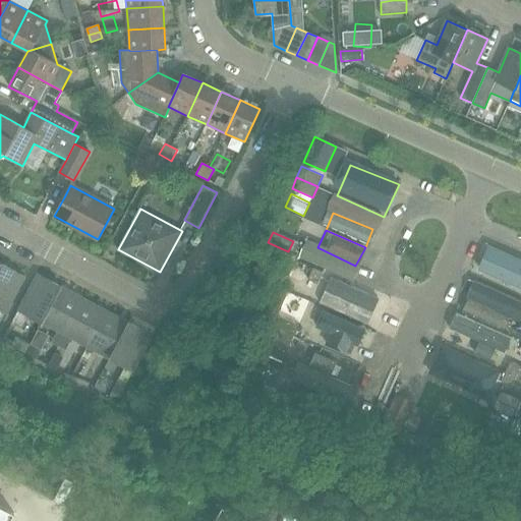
[(520,265),(488,251),(482,267),(520,283),(520,265)]
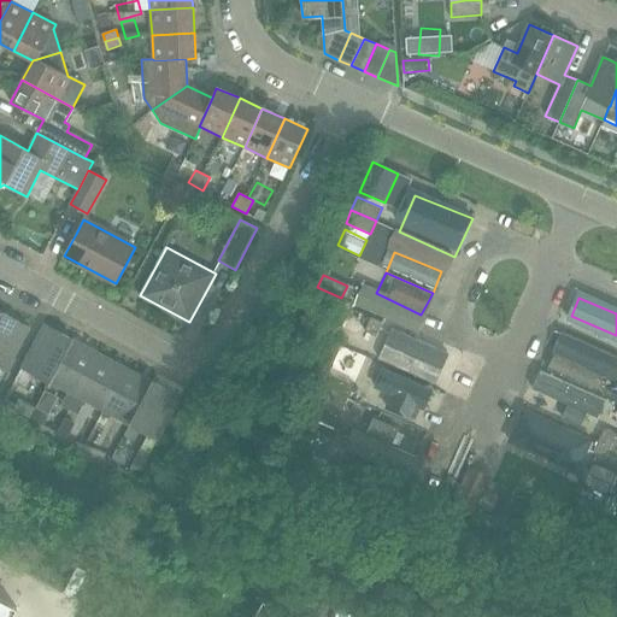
[(3,313),(0,316),(0,381),(29,328),(3,313)]
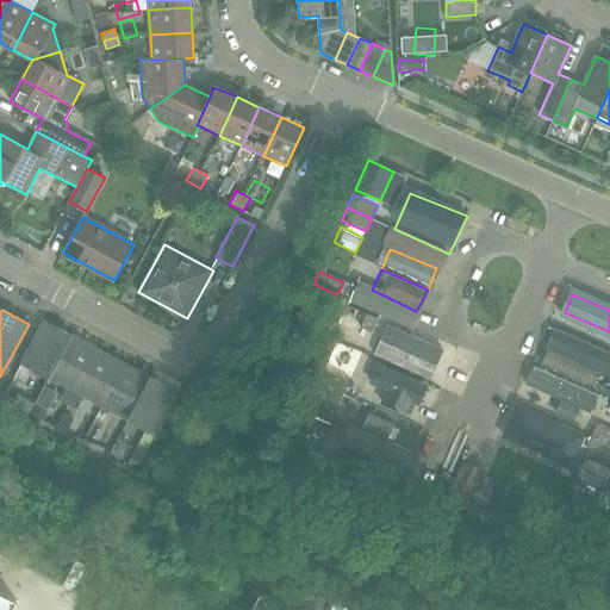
[(361,328),(372,332),(378,318),(367,313),(361,328)]
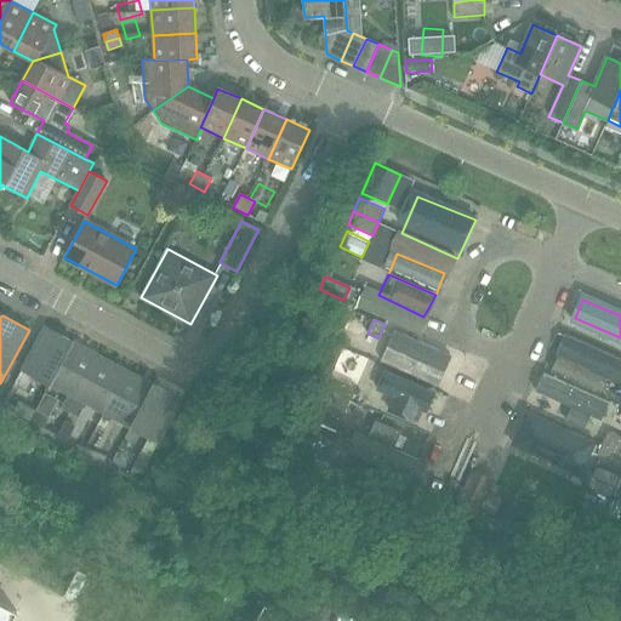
[(32,375),(50,385),(73,342),(45,328),(16,383),(24,388),(32,375)]
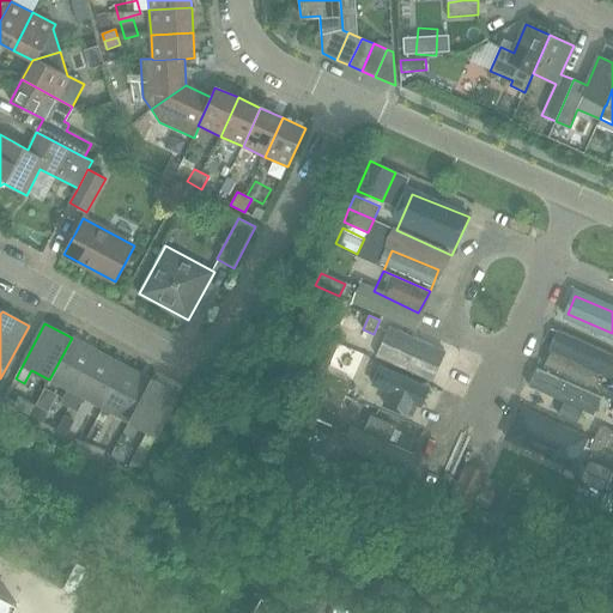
[(448,356),(388,331),(374,360),(435,388),(448,356)]
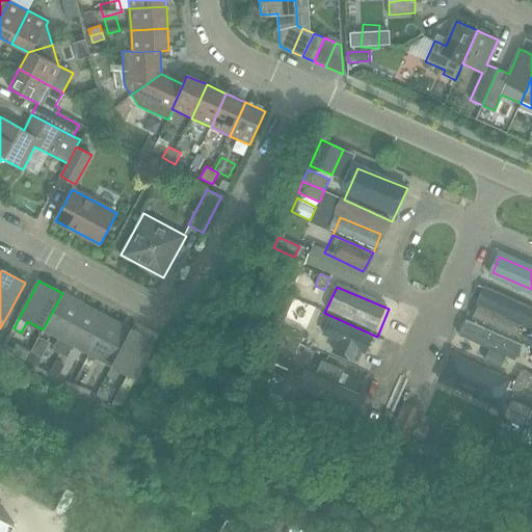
[(531,311),(485,291),(477,309),(531,329),(531,311)]
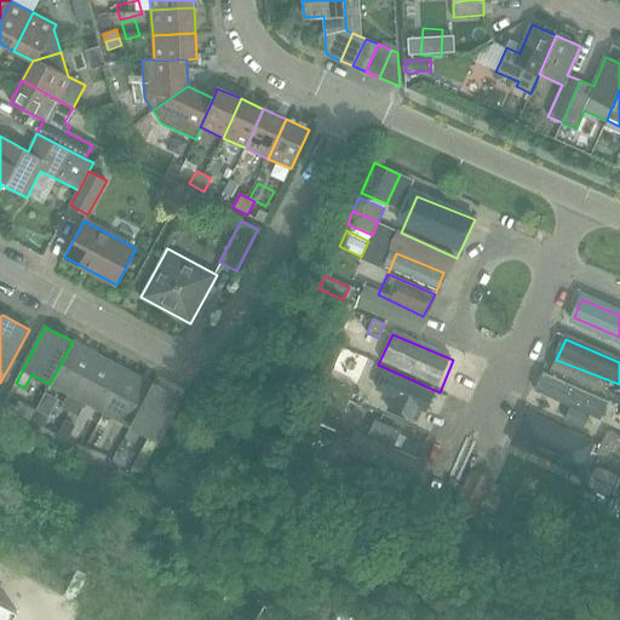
[(61,407),(69,412),(99,356),(73,342),(50,384),(68,394),(61,407)]
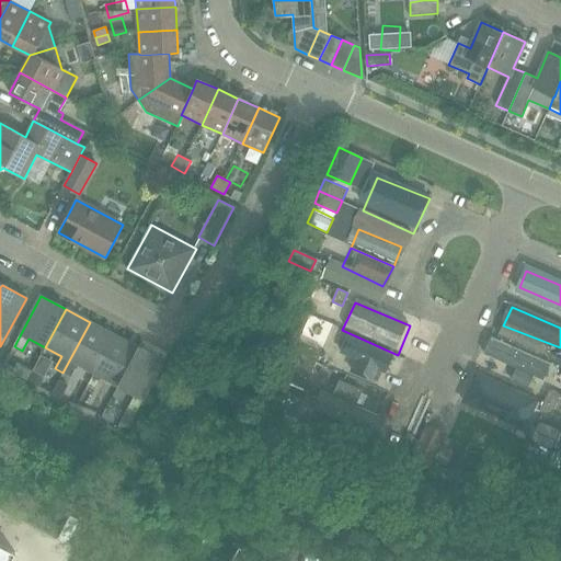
[(78,365),(94,374),(115,335),(90,322),(63,373),(71,377),(78,365)]
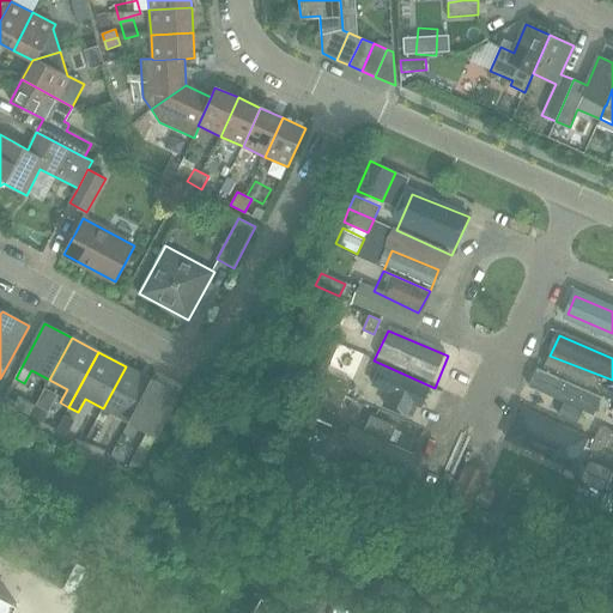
[(111,412),(129,423),(152,381),(126,366),(103,408),(96,422),(104,426),(111,412)]
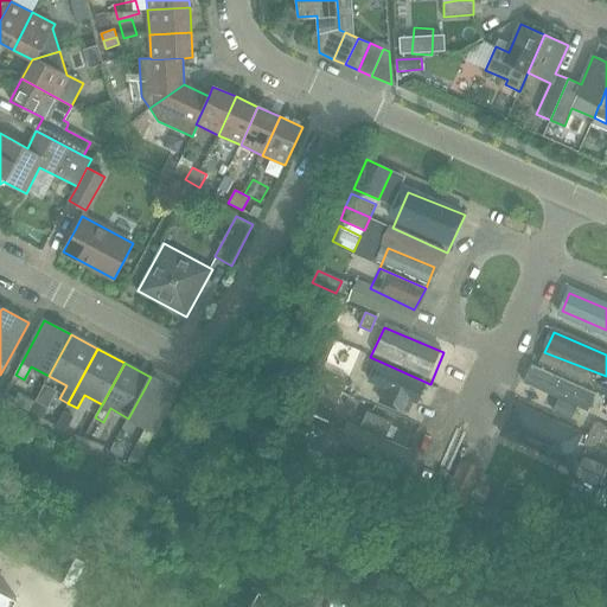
[(325,368),(319,381),(343,391),(349,378),(325,368)]
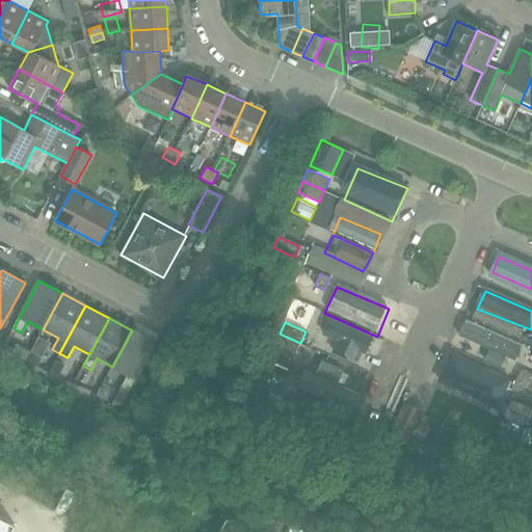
[(375,345),(333,328),(321,352),(364,371),(375,345)]
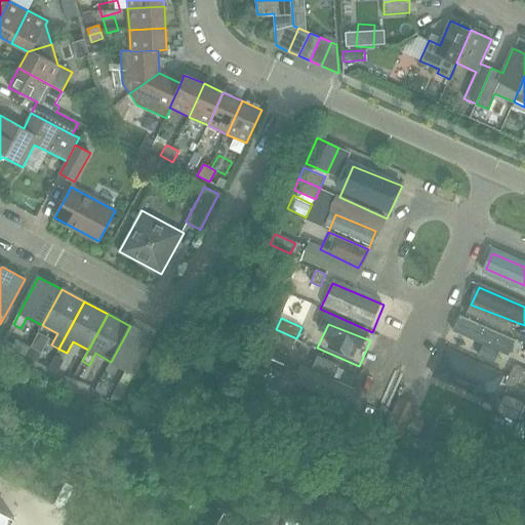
[(517,345),(471,325),(461,341),(509,361),(517,345)]
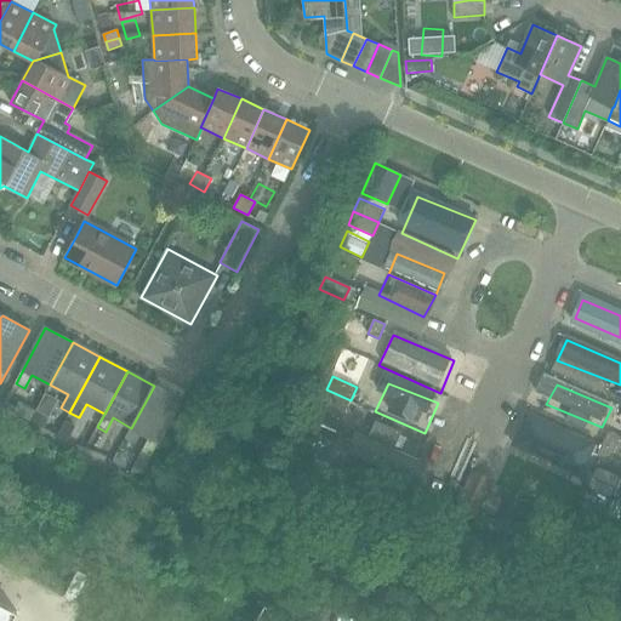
[(154,386),(131,428),(149,437),(142,451),(152,456),(181,400),(154,386)]
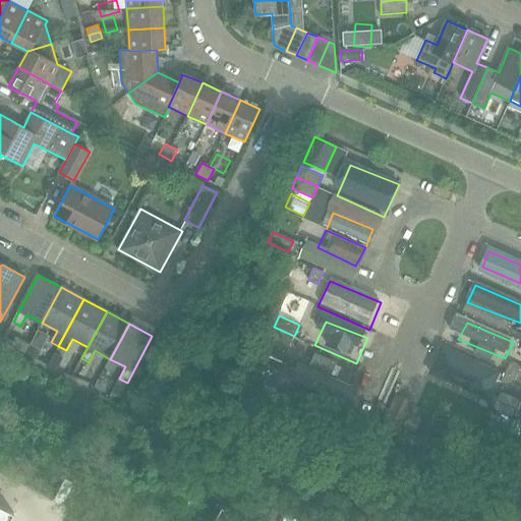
[(294,336),(274,327),(270,336),(290,345),(294,336)]
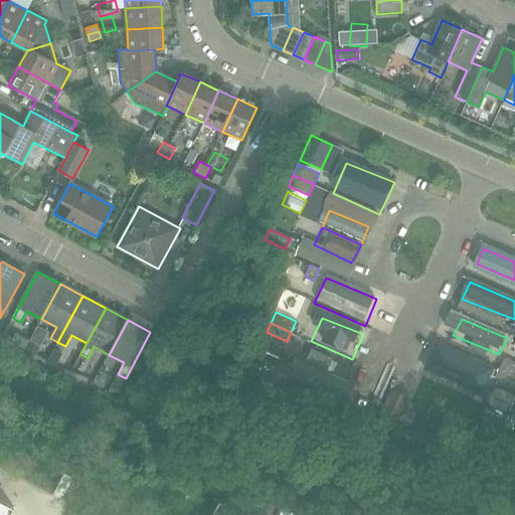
[(256,370),(271,376),(282,351),(263,342),(256,356),(262,358),(256,370)]
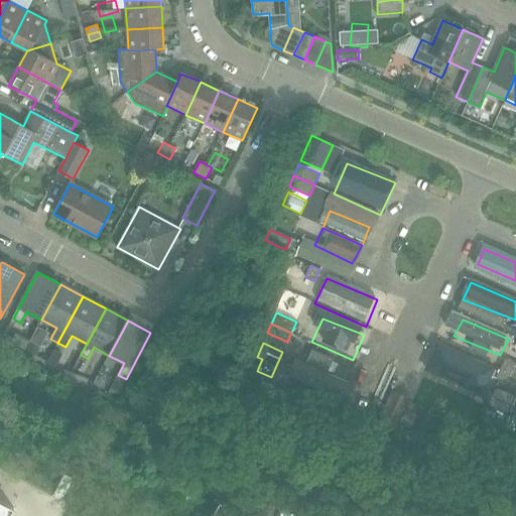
[(495,372),(435,347),(430,359),(490,384),(495,372)]
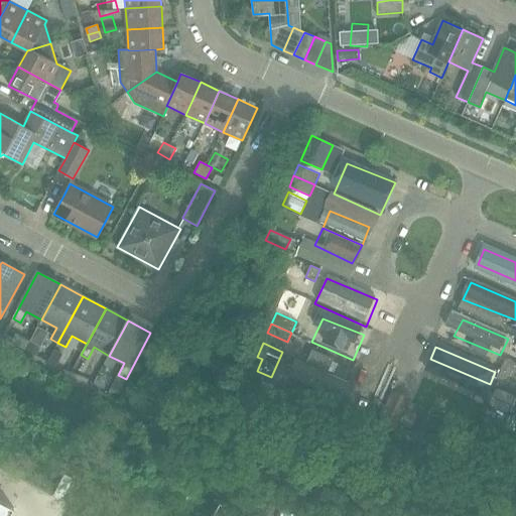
[(333,363),(311,353),(306,365),(296,361),(288,379),(331,397),(339,380),(328,375),(333,363)]
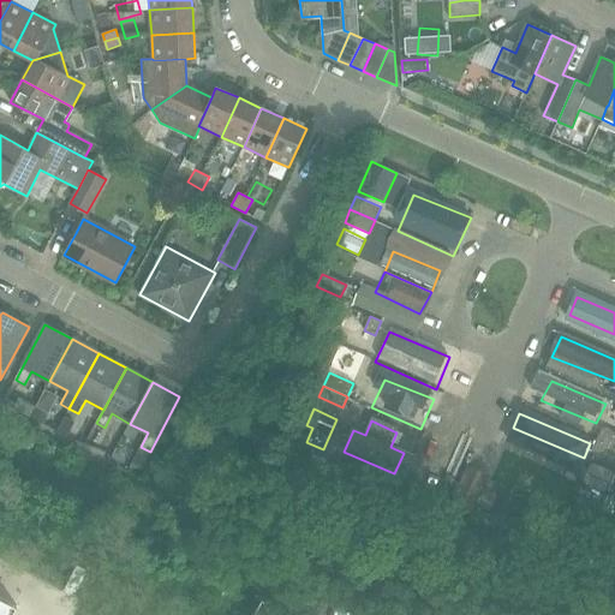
[(614,433),(602,428),(597,440),(614,447),(614,433)]
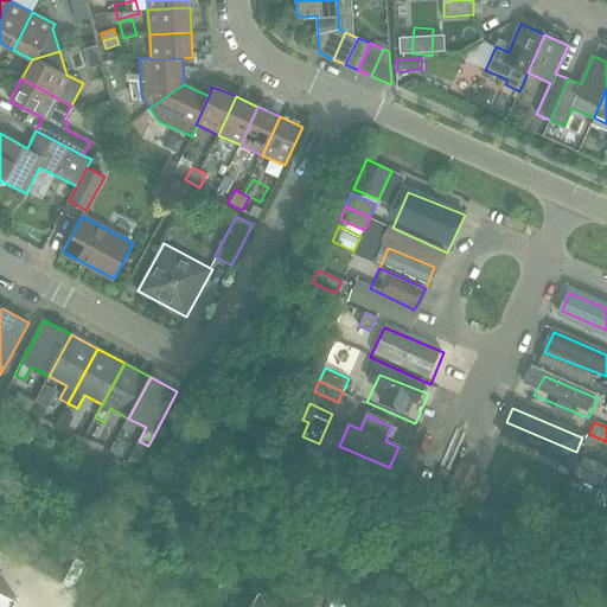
[(606,441),(589,434),(583,446),(606,455),(606,441)]
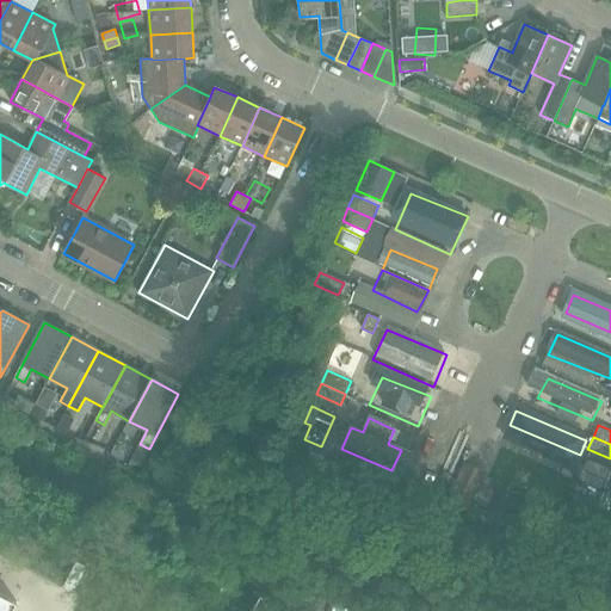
[(575,476),(602,488),(610,470),(584,457),(575,476)]
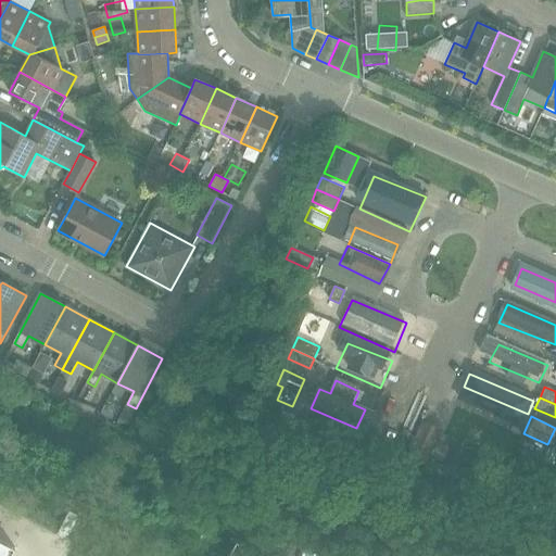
[(407,456),(426,464),(441,430),(422,421),(407,456)]
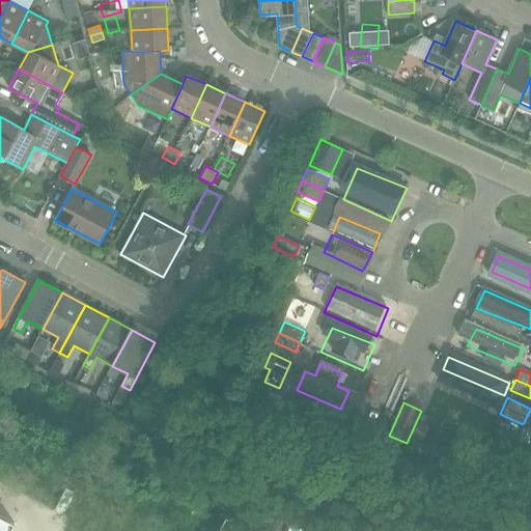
[(0,514),(0,530),(10,530),(16,523),(0,514)]
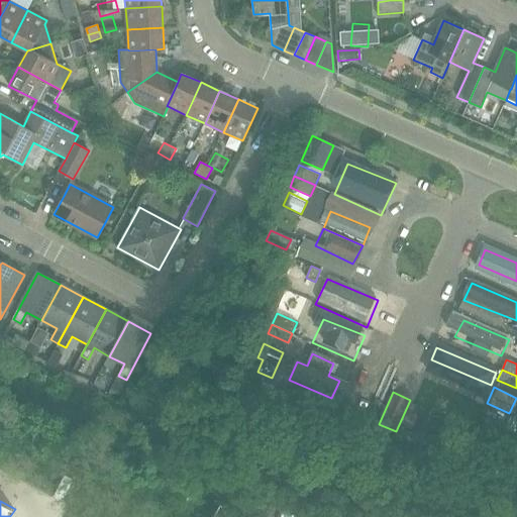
[(247,516),(218,502),(210,516),(247,516)]
